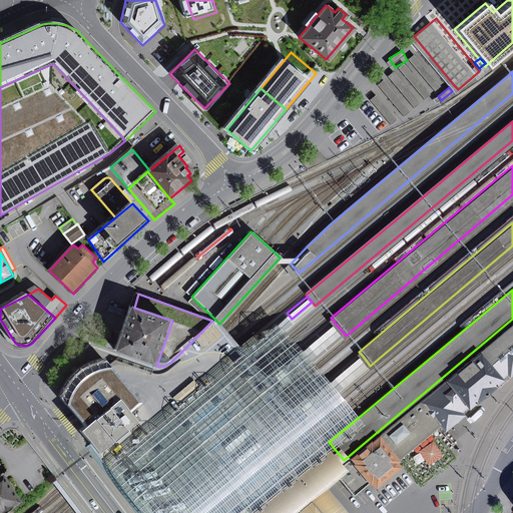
[(109,306),(108,311),(125,317),(127,312),(109,306)]
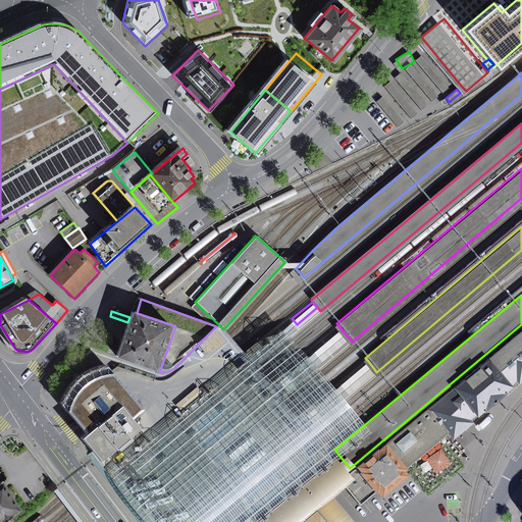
[(159,372),(175,326),(137,313),(120,359),(159,372)]
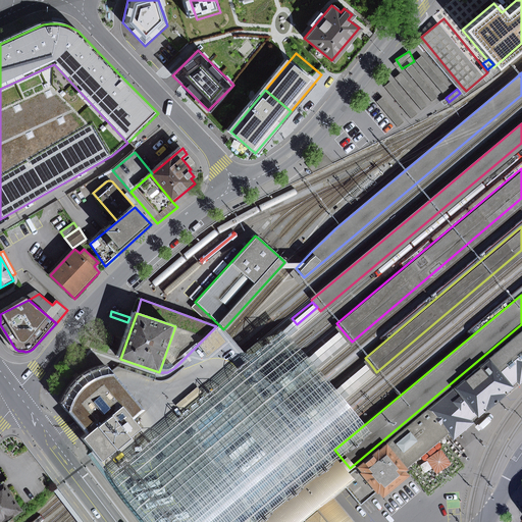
[(521,325),(337,480),(357,504),(374,489),(377,494),(402,473),(399,470),(444,432),(449,438),(469,421),(467,418),(513,379),(516,382),(521,377),(521,325)]
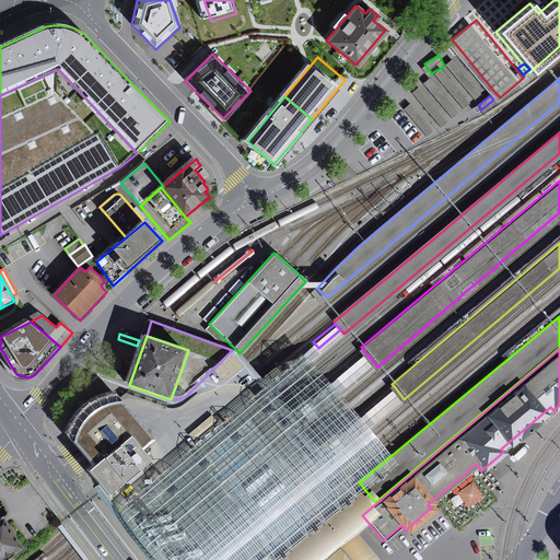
[(372,360),(365,352),(339,374),(346,383),(372,360)]
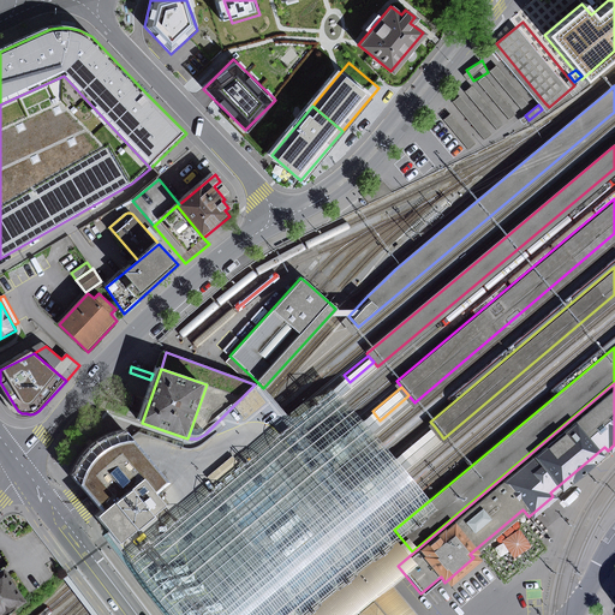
[(437,509),(338,389),(132,560),(175,614),(309,614),(399,541),(437,509)]
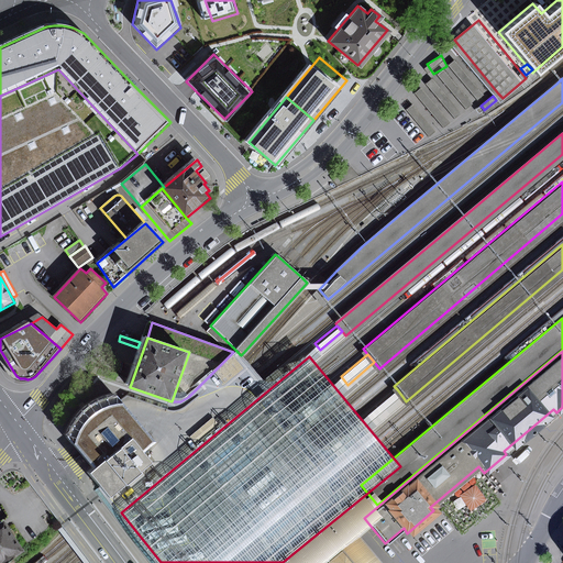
[(404,398),(397,389),(370,411),(376,420),(404,398)]
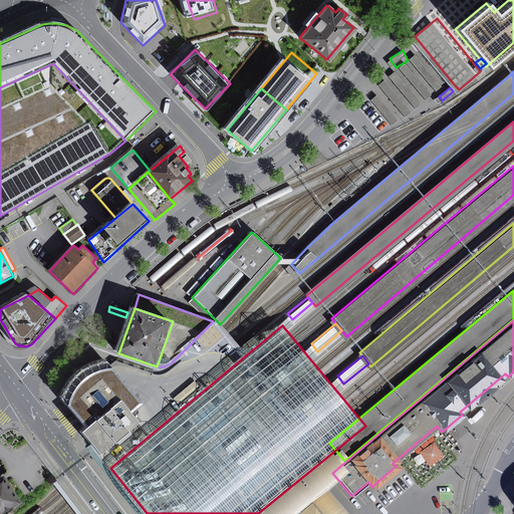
[(110,365),(107,362),(100,363),(93,365),(87,368),(83,370),(79,374),(75,378),(71,382),(68,388),(65,394),(63,399),(91,429),(85,433),(97,448),(166,379),(115,361),(110,365)]
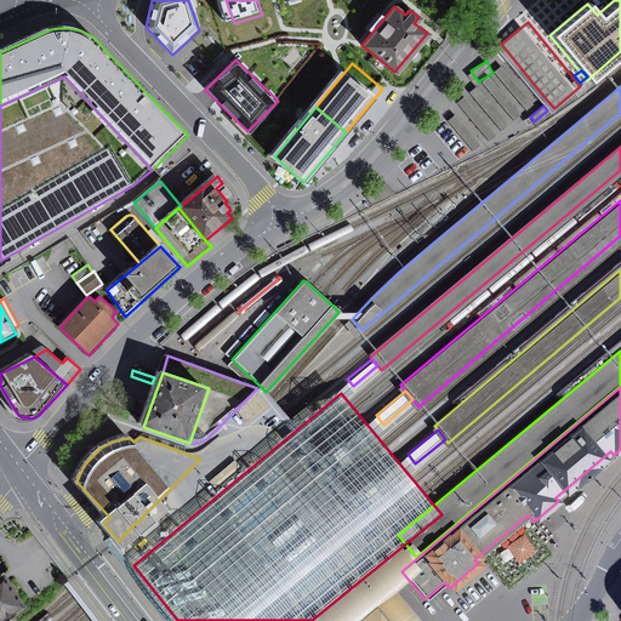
[(0,552),(12,569),(3,575),(24,608),(68,579),(35,537),(23,543),(12,543),(6,537),(0,531),(0,552)]
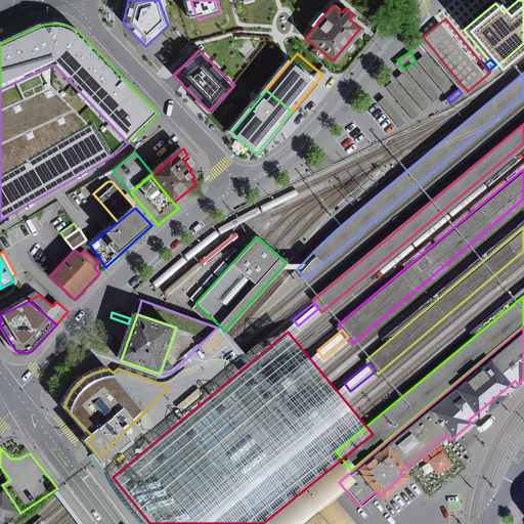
[(305,523),(319,513),(336,498),(356,482),(340,461),(263,523),(305,523)]
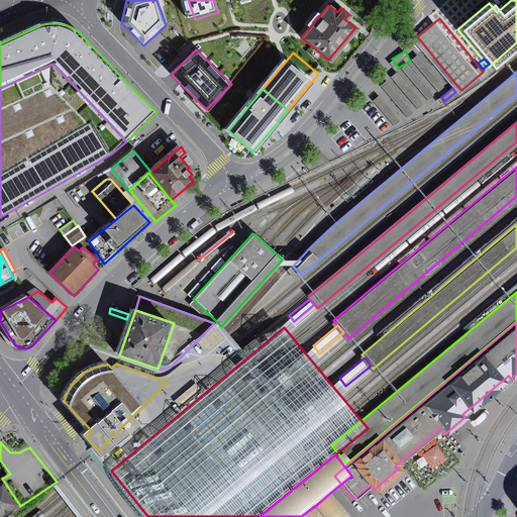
[(0,516),(2,516),(20,506),(2,479),(0,480),(0,516)]
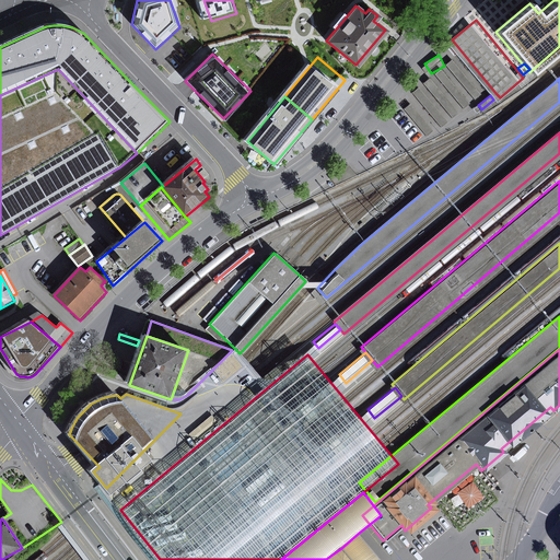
[(381,559),(359,533),(341,548),(351,559),(381,559)]
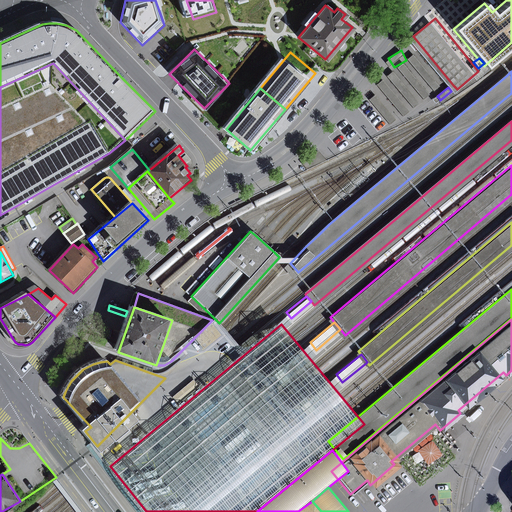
[(321,511),(312,501),(300,511),(321,511)]
